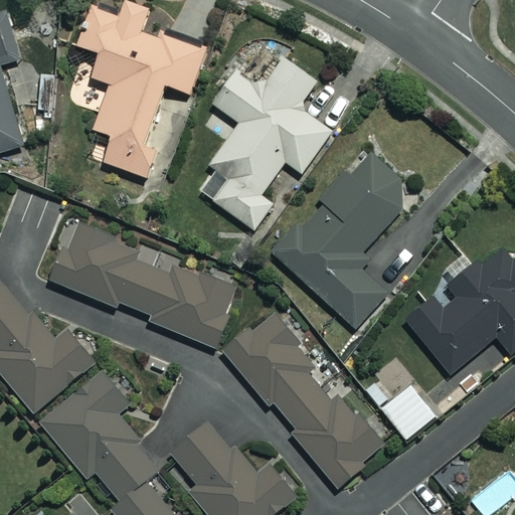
[(148,8),(126,0),(122,0),(118,15),(89,4),(74,43),(99,52),(91,76),(110,83),(94,129),(113,135),(103,162),(148,178),(165,131),(151,126),(166,84),(190,94),(206,49),(142,26),(148,8)]
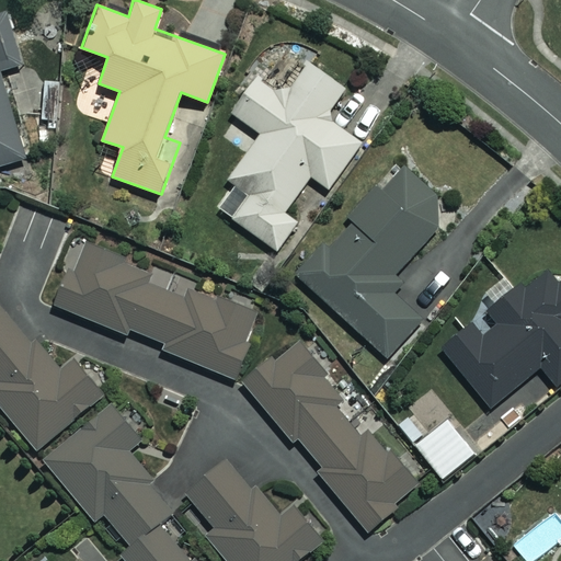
[(0,165),(22,160),(0,71),(0,69),(21,65),(8,12),(0,14),(0,165)]
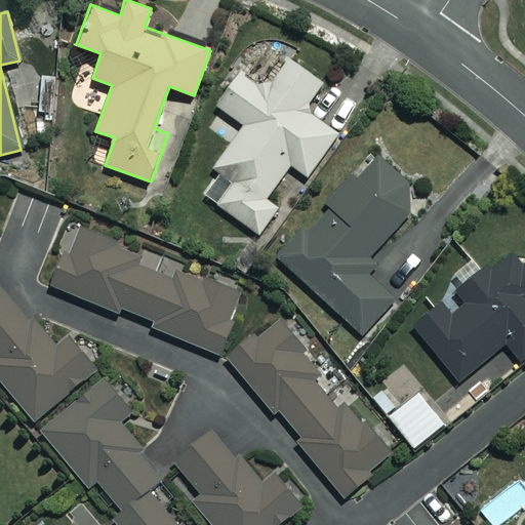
[(322,83),(260,40),(216,105),(245,125),(214,169),(233,182),(216,205),(260,235),(279,208),(266,199),(289,164),(308,176),(336,133),(304,111),(322,83)]
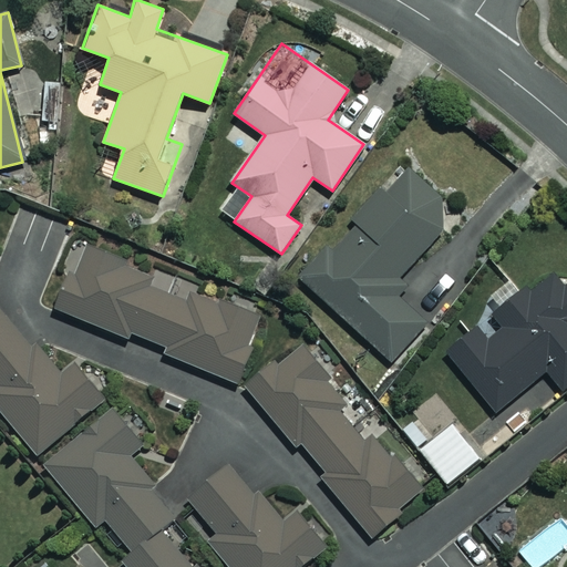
[(459,214),(409,167),(303,279),(391,362),(426,323),(389,288),(459,214)]
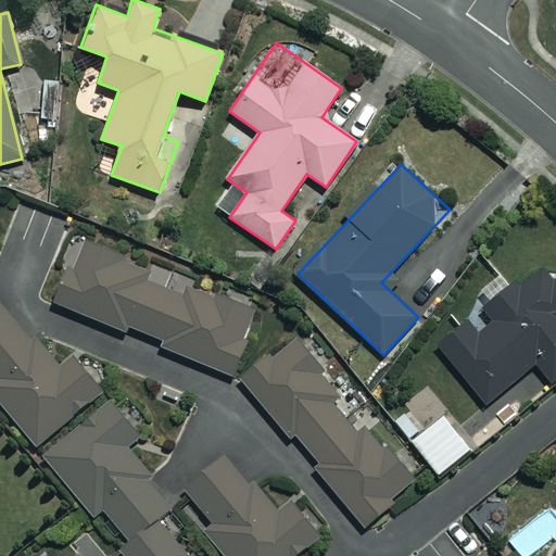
[(150,268),(76,237),(50,300),(125,331),(128,325),(163,340),(161,345),(231,375),(257,313),(191,285),(187,293),(147,277),(150,268)]
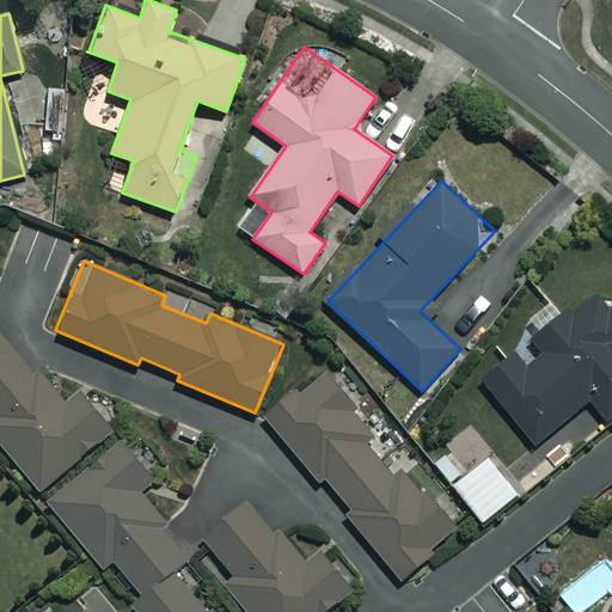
[(611,283),(569,317),(564,310),(481,378),(534,445),(591,401),(610,424),(611,422),(611,283)]
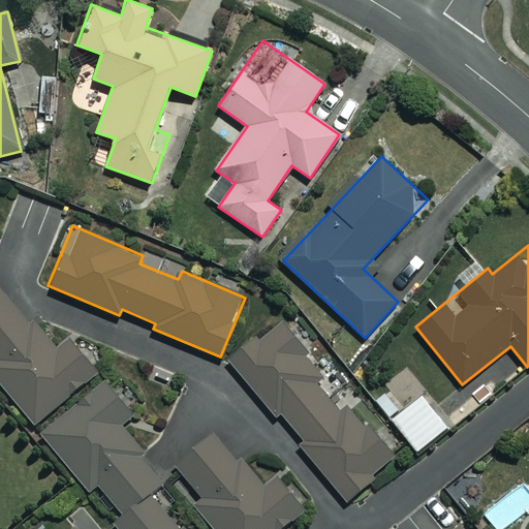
[(0,385),(35,428),(101,372),(65,329),(50,342),(0,282),(0,385)]
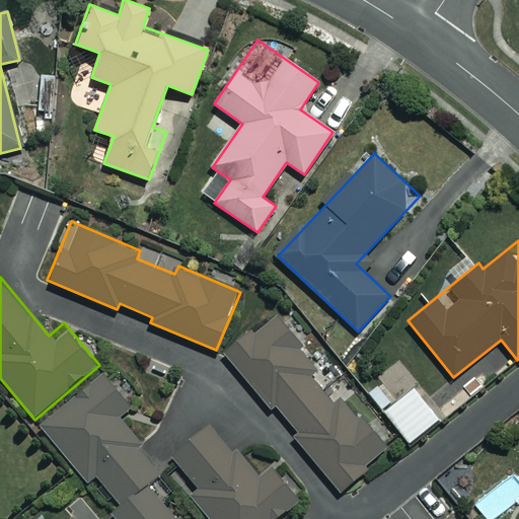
[(316,367),(268,313),(223,354),(296,434),(293,437),(340,490),(387,447),(346,399),(337,406),(308,374),(316,367)]
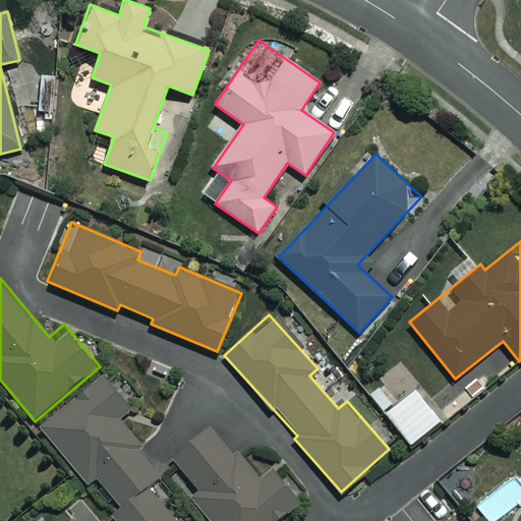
[(166,472),(120,418),(133,407),(100,366),(35,421),(91,487),(98,481),(119,506),(110,513),(116,520),(181,520),(152,485),(166,472)]
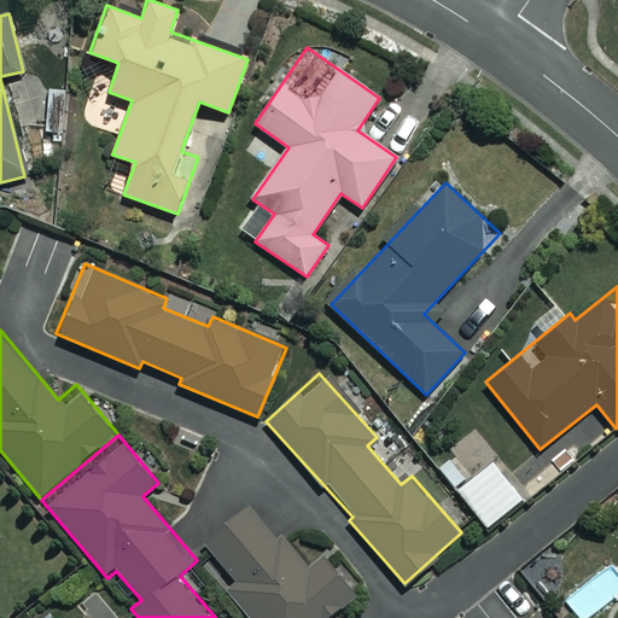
[(523,500),(493,461),(458,489),(488,528),(523,500)]
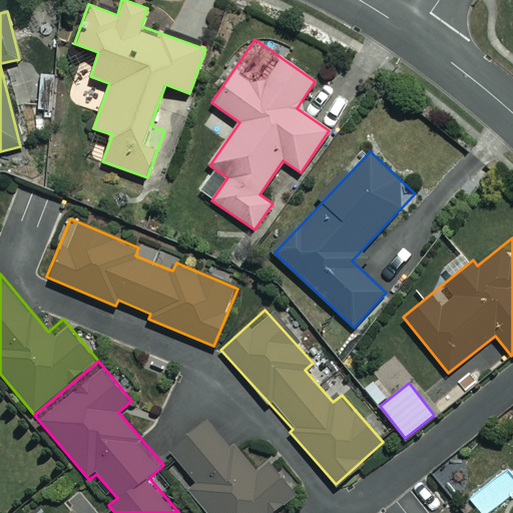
[(168,444),(196,484),(188,490),(203,512),(279,512),(301,498),(274,459),(255,471),(214,412),(168,444)]
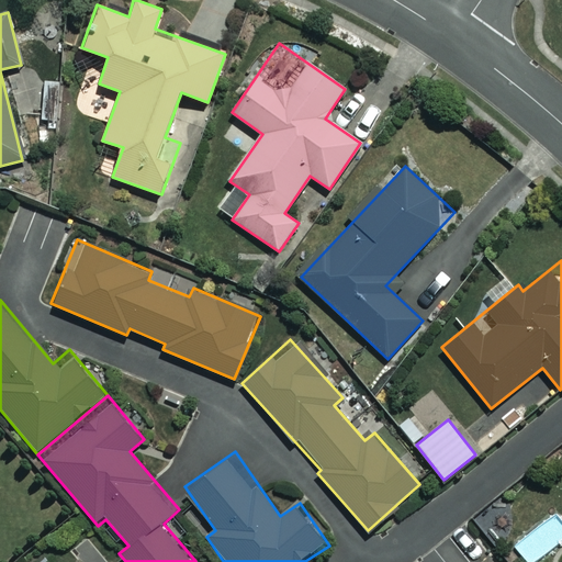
All buildings are outlined.
